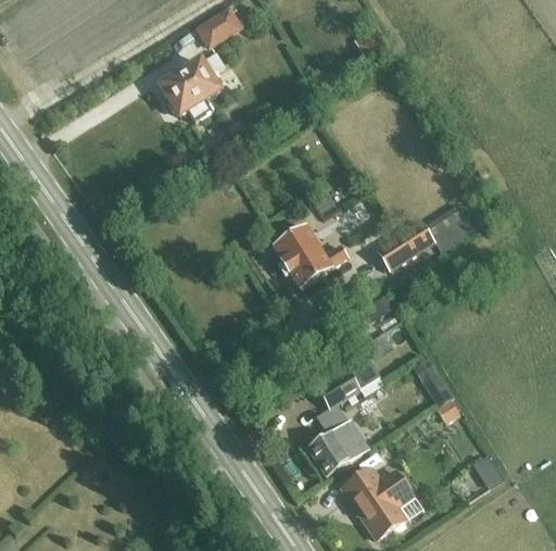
[(196,28),(210,50),(243,28),(230,7),(196,28)]
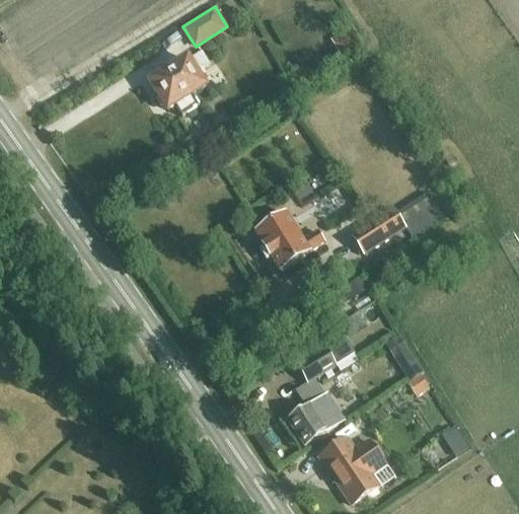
[(198,71),(209,64),(202,53),(189,61),(188,60),(151,82),(167,109),(176,104),(182,115),(200,103),(194,93),(207,85),(198,71)]
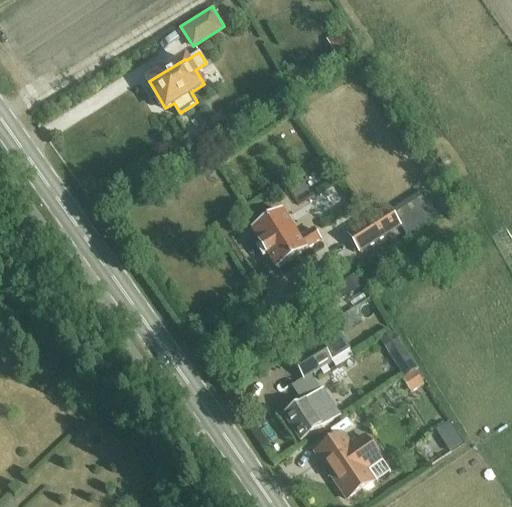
[(390,208),(399,222),(432,201),(423,187),(390,208)]
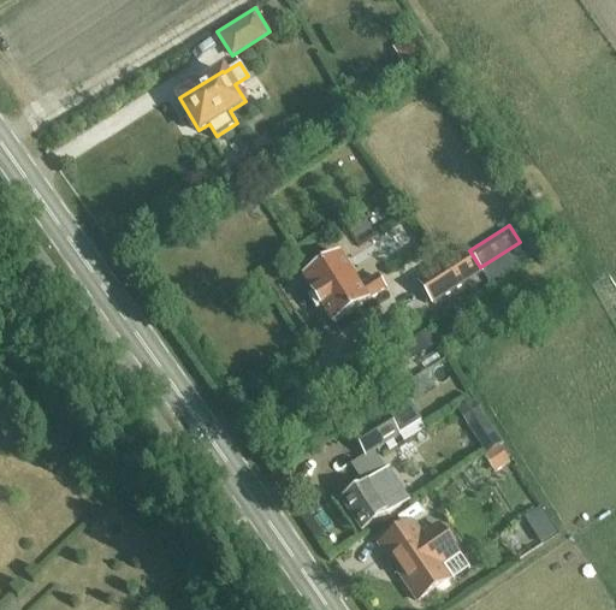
[(481,268),(466,247),(416,277),(431,298),(481,268)]
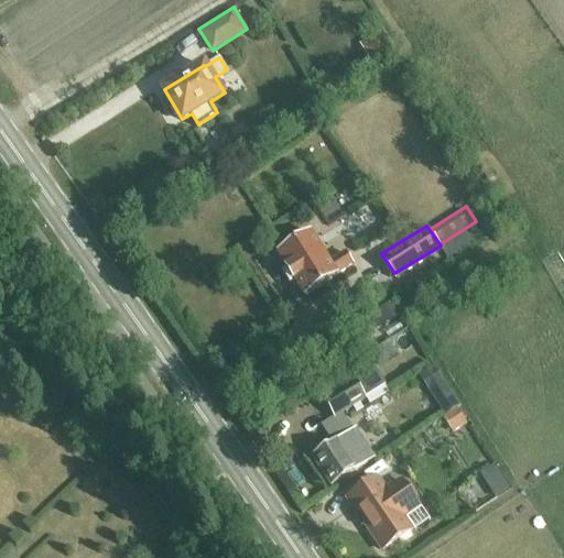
[(345,250),(331,259),(312,230),(279,252),(305,293),(353,262),(345,250)]
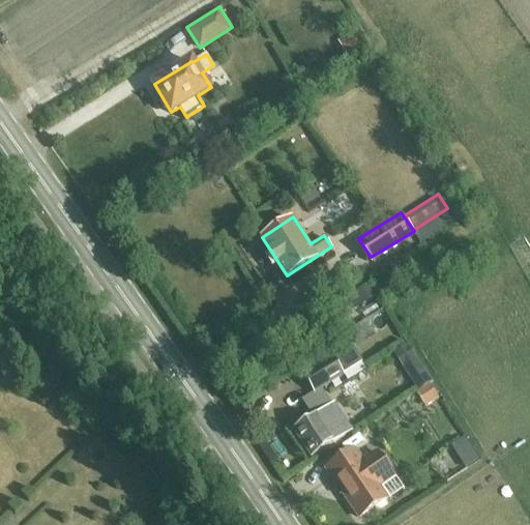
[(403,362),(415,354),(407,343),(394,350),(403,362)]
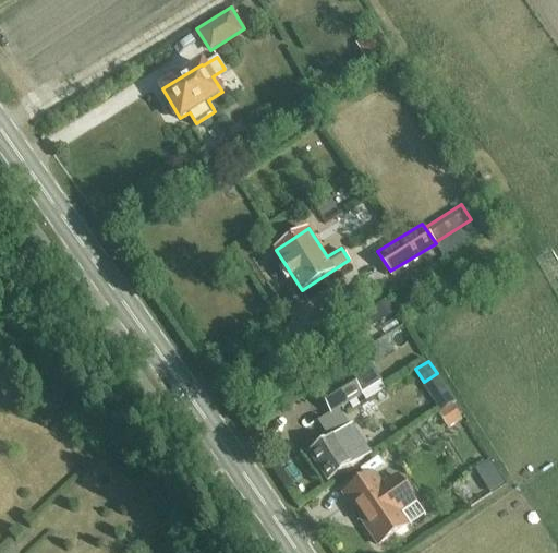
[(330,412),(363,393),(361,389),(380,379),(371,362),(352,374),(350,371),(318,391),(330,412)]
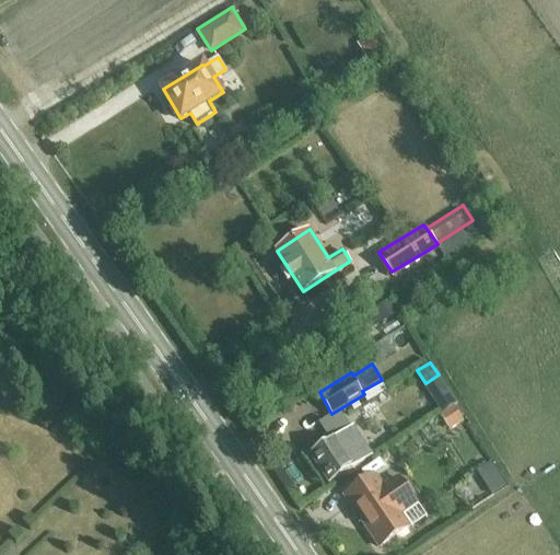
[(462,417),(455,406),(442,415),(448,426),(462,417)]
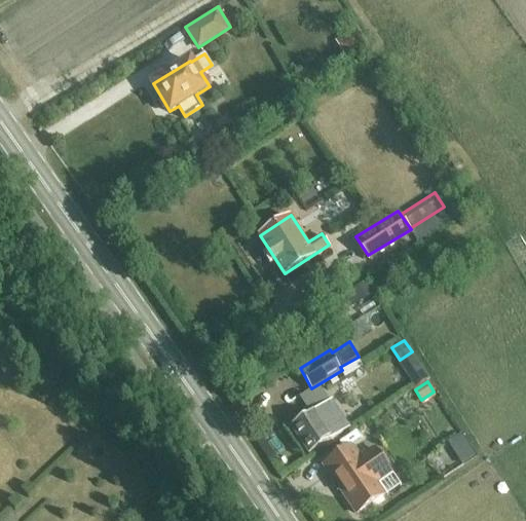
[(293,425),(309,451),(350,425),(334,399),(293,425)]
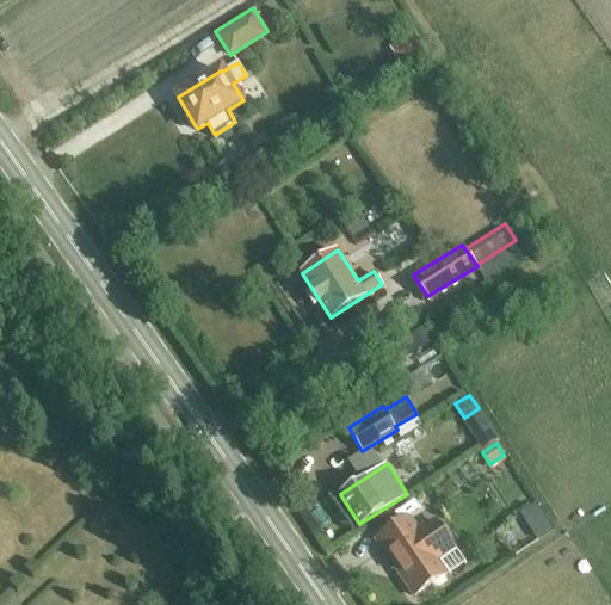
[(551,524),(545,516),(531,524),(536,533),(551,524)]
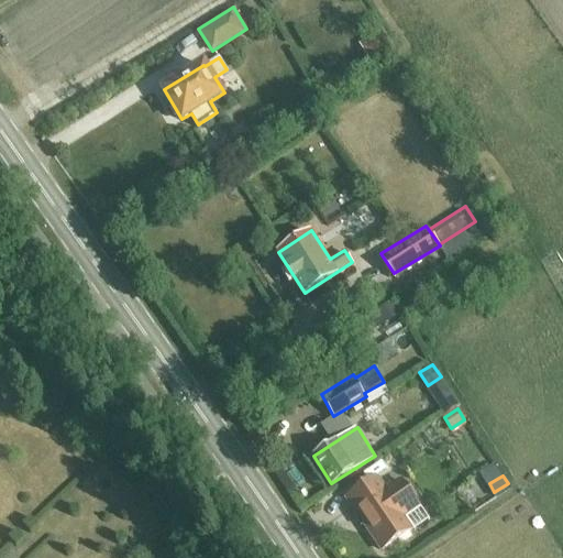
[(401,480),(386,490),(378,477),(348,496),(382,548),(412,529),(404,515),(419,505),(401,480)]
